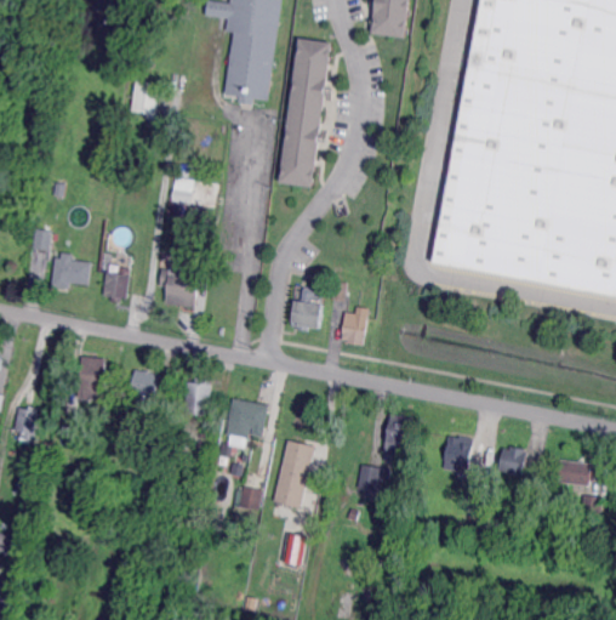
[(279,0),(266,101),(251,100),(250,103),(235,102),(237,96),(222,94),(232,32),(223,30),(226,17),(203,15),(205,0),(212,0),(228,3),(228,0),(279,0)]
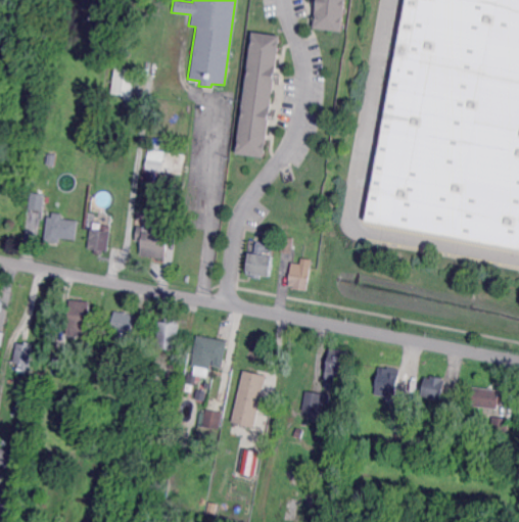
[(312,29),(315,0),(341,0),(337,33),(312,29)]
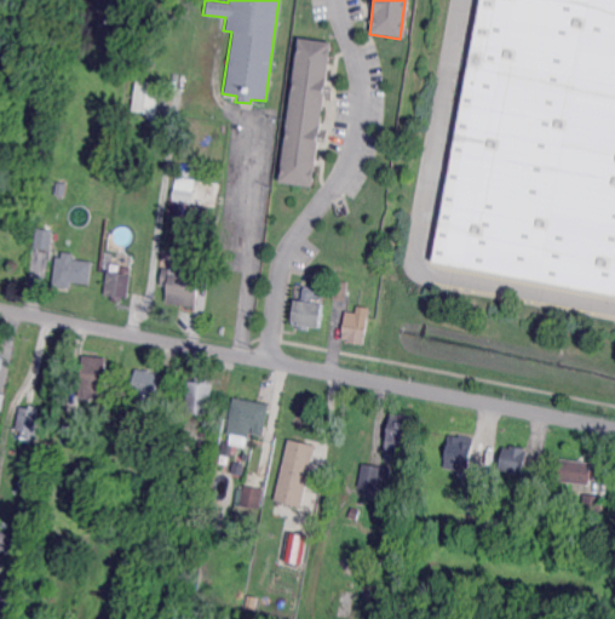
[(614,0),(614,296),(430,263),(478,0),(614,0)]
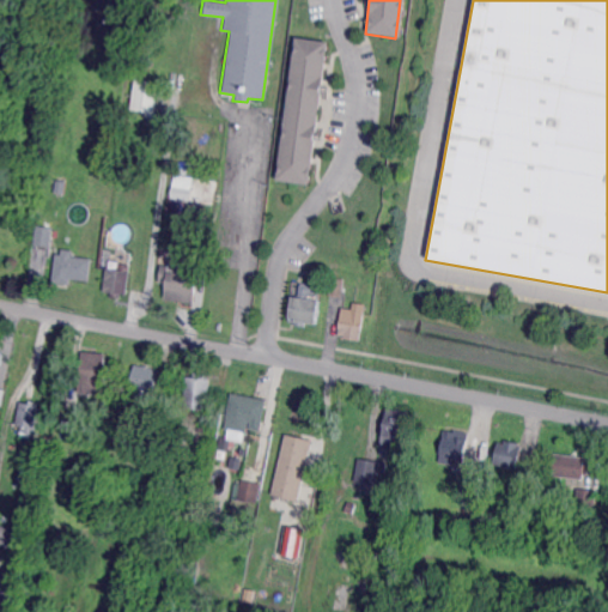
[(274,181),(290,37),(324,41),(305,185),(274,181)]
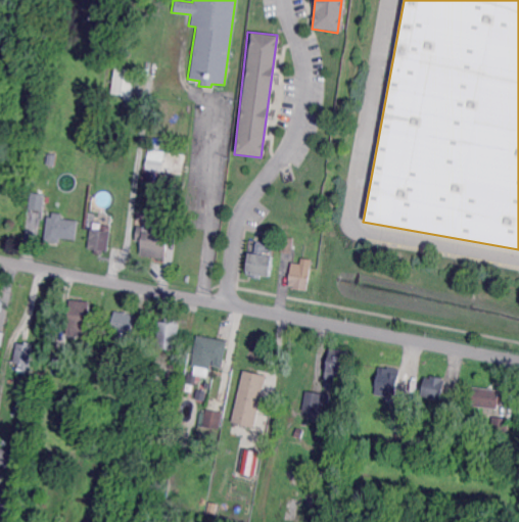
[(127,100),(121,99),(122,95),(108,93),(111,67),(132,69),(127,100)]
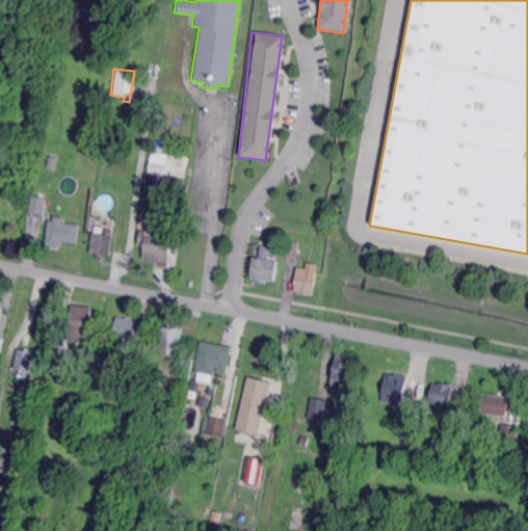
[(162,174),(152,173),(151,177),(146,177),(150,149),(165,151),(162,174)]
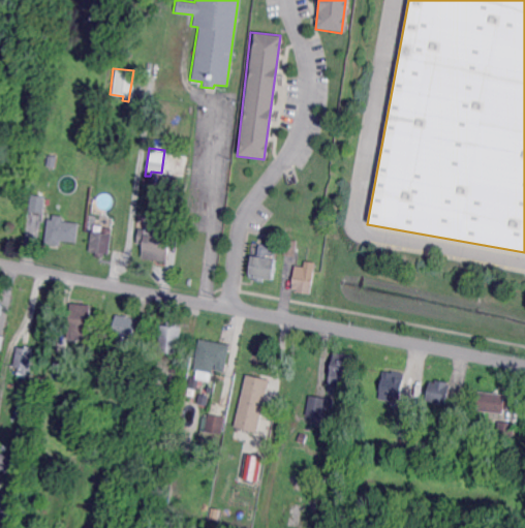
[(100,159),(102,149),(110,150),(107,160),(100,159)]
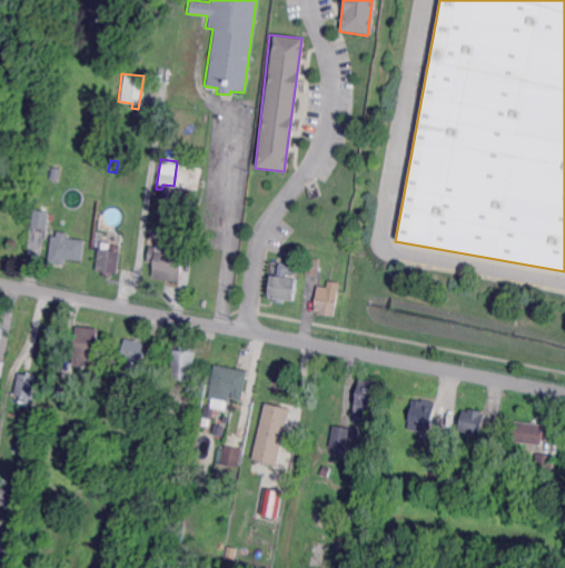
[(46,179),(48,167),(57,168),(56,180),(46,179)]
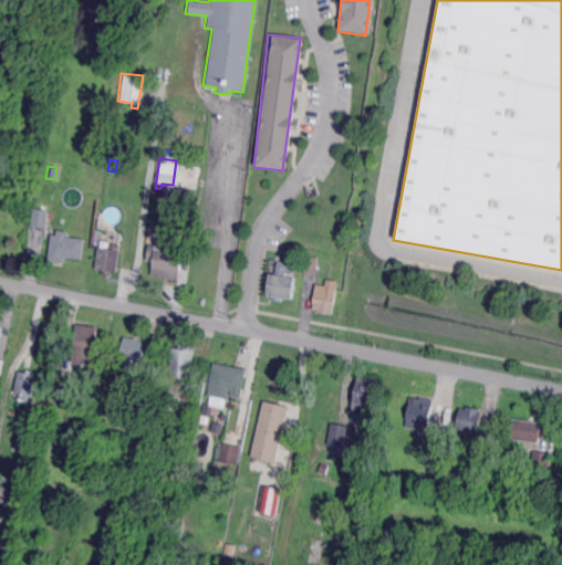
[(44,227),(29,225),(31,207),(47,209),(44,227)]
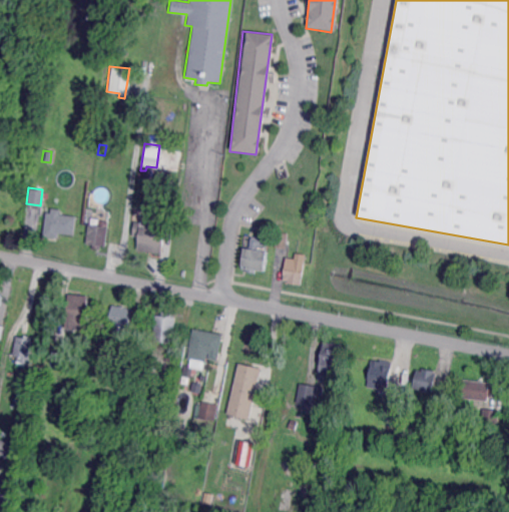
[(58,213),(75,215),(72,233),(57,231),(56,236),(41,234),(44,211),(49,212),(49,207),(59,208),(58,213)]
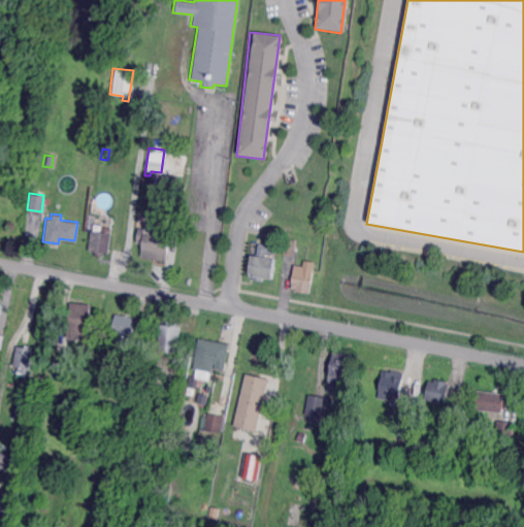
[(105,232),(109,232),(107,252),(102,251),(101,256),(88,254),(91,229),(96,230),(96,226),(105,227),(105,232)]
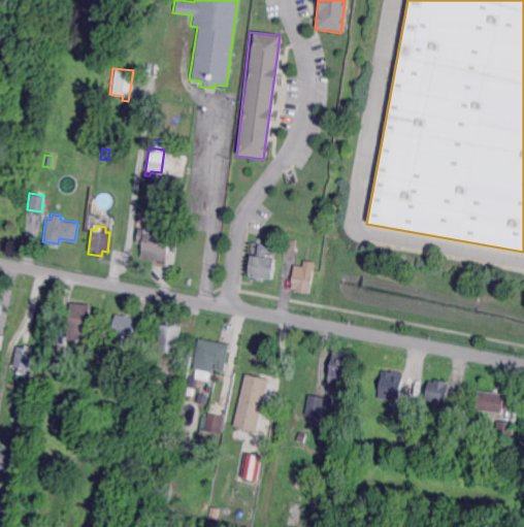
[(168,231),(164,262),(138,259),(140,246),(133,245),(135,230),(141,231),(142,228),(168,231)]
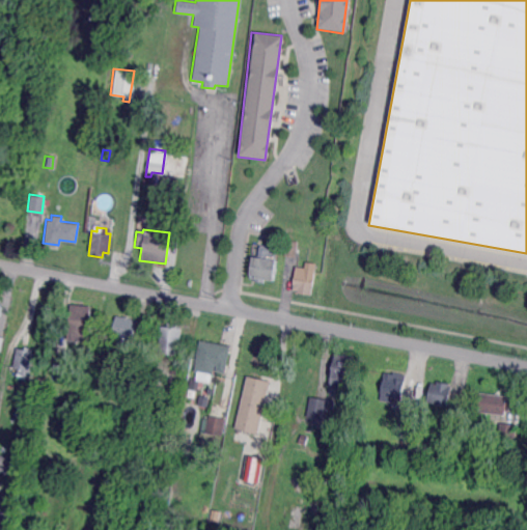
[(292,258),(281,256),(283,241),(295,242),(292,258)]
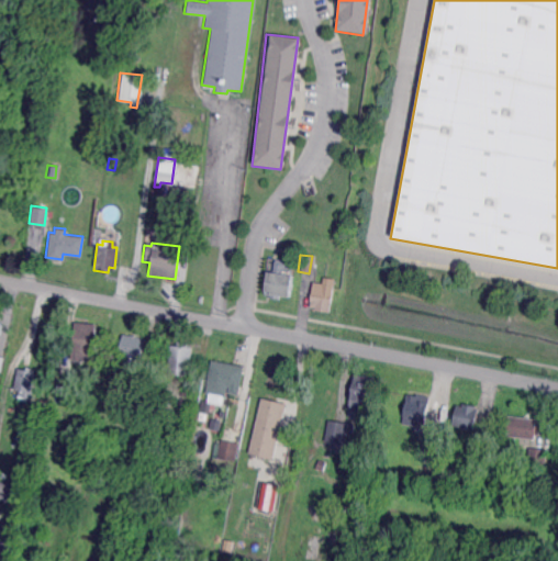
[(287,269),(281,268),(281,273),(290,275),(288,295),(278,293),(278,298),(268,296),(268,294),(263,293),(266,271),(271,271),(272,258),(288,260),(287,269)]
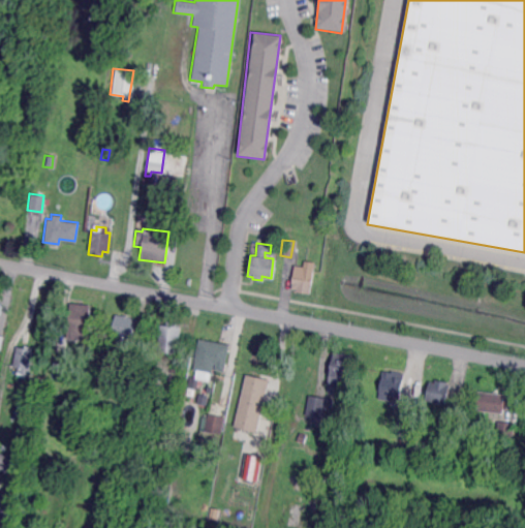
[(307,293),(292,291),(292,289),(288,288),(290,274),(295,274),(296,268),(300,268),(301,260),(311,262),(307,293)]
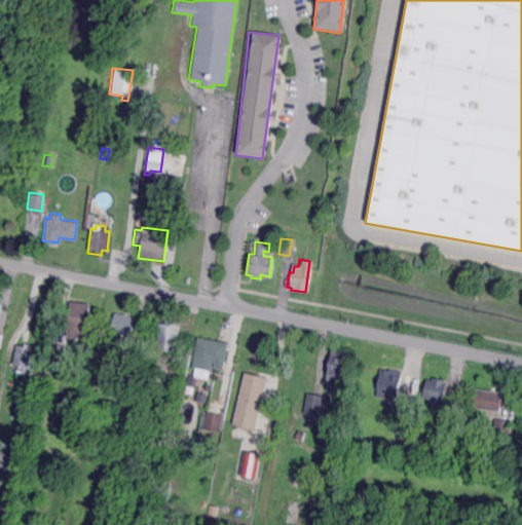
[(83,338),(64,336),(67,301),(86,302),(83,338)]
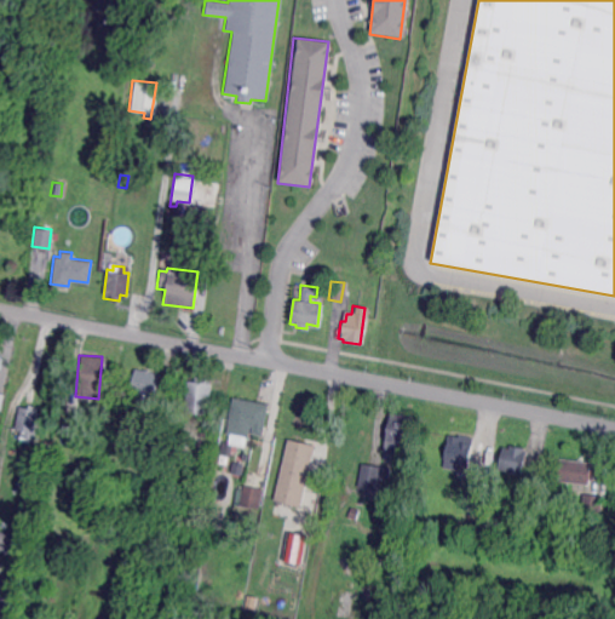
[(142,370),(142,367),(148,368),(148,371),(156,372),(151,396),(149,396),(147,401),(127,397),(133,367),(142,370)]
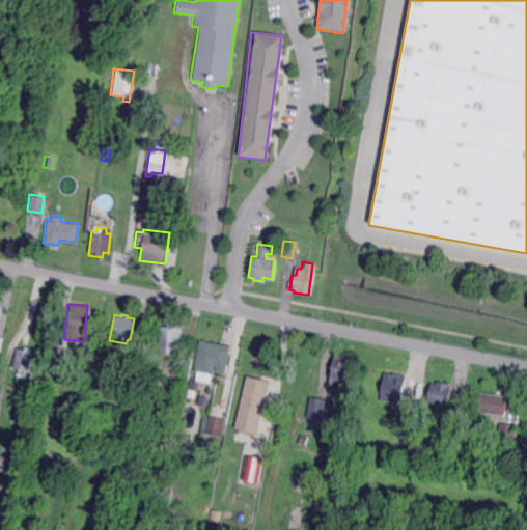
[(175,328),(177,328),(175,354),(156,353),(158,326),(163,326),(164,322),(175,323),(175,328)]
